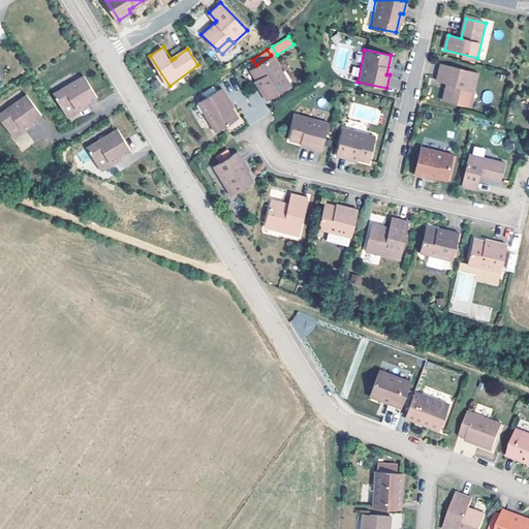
[(273,56),(252,70),(261,87),(259,89),(267,100),(291,83),(273,56)]
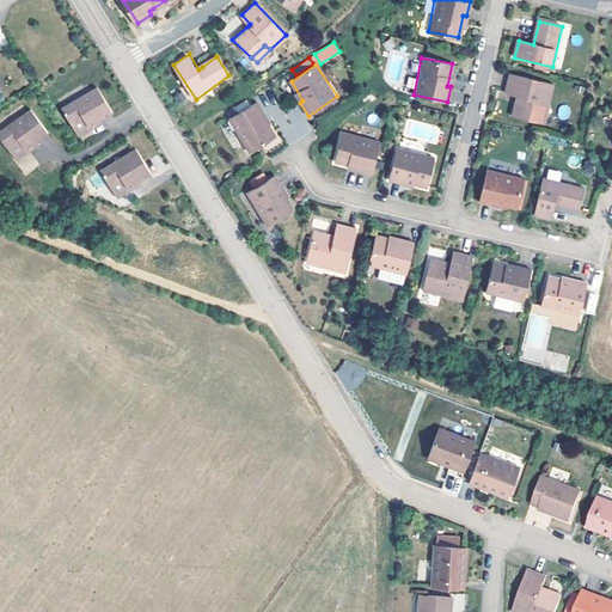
[(550,106),(555,85),(510,74),(506,93),(518,96),(513,117),(540,123),(544,105),(550,106)]
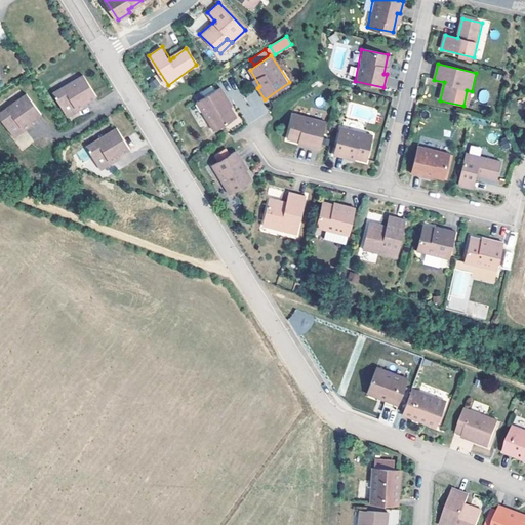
[(96,96),(84,75),(53,93),(68,116),(96,96)]
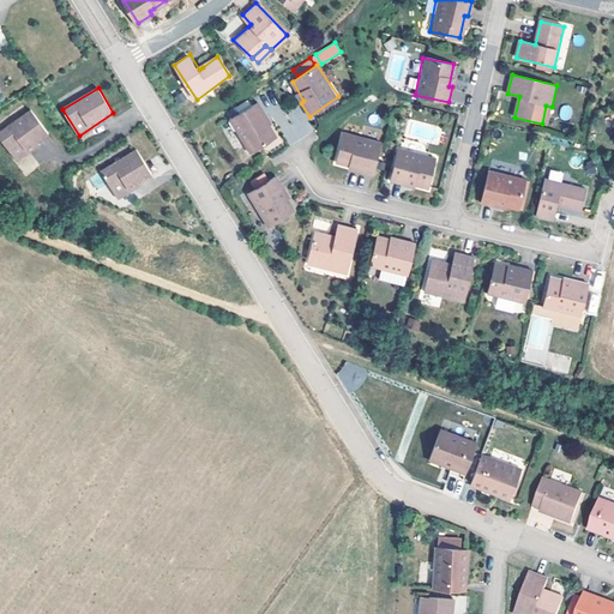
[(258,100),(230,118),(250,150),(275,134),(264,118),(268,114),(258,100)]
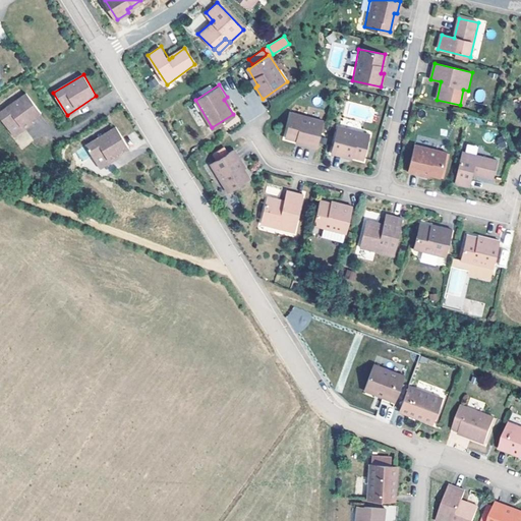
[(465,106),(468,91),(463,90),(460,105),(465,106)]
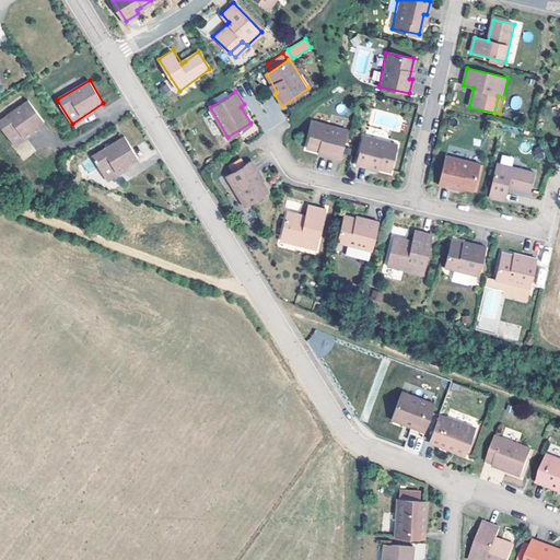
[(521,108),(521,96),(511,96),(511,108),(521,108)]
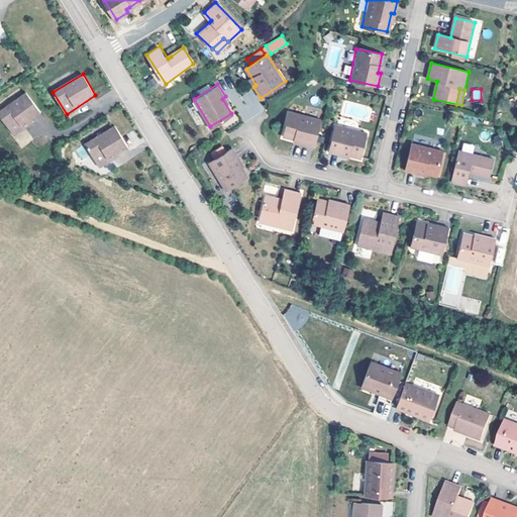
[(0,112),(0,114),(14,133),(32,119),(42,112),(27,92),(0,112)]
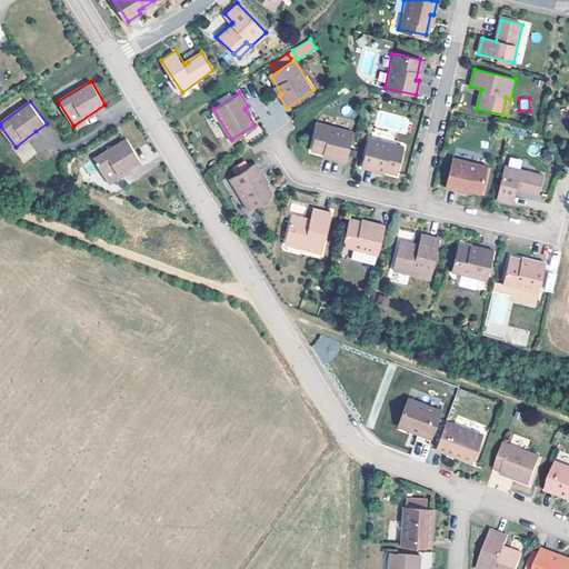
[(351,130),(317,122),(311,150),(331,155),(331,158),(345,160),(351,130)]
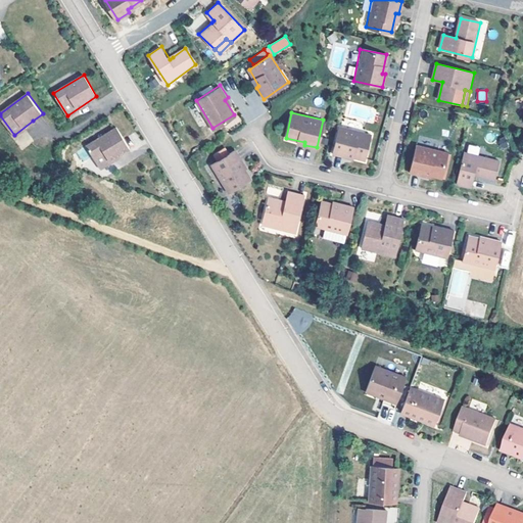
[(33,121),(14,135),(16,137),(35,123),(33,121)]
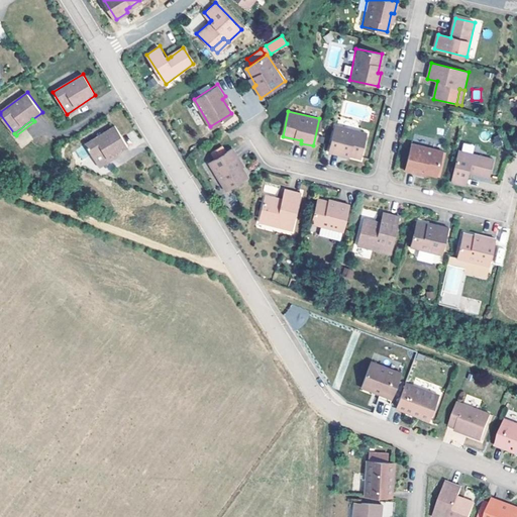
[(367,131),(335,125),(329,151),(343,154),(343,152),(360,156),(367,131)]
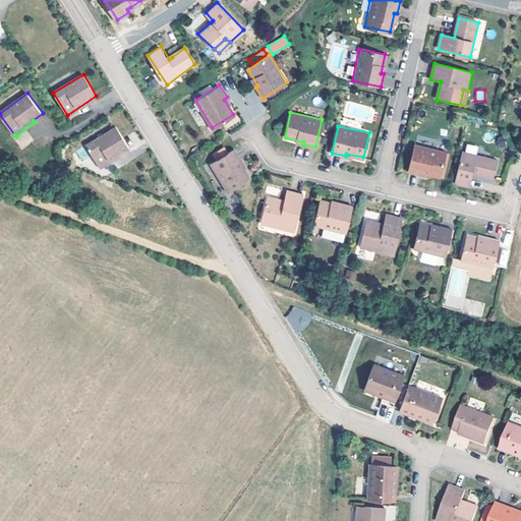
[(118,127),(89,145),(101,166),(128,148),(118,127)]
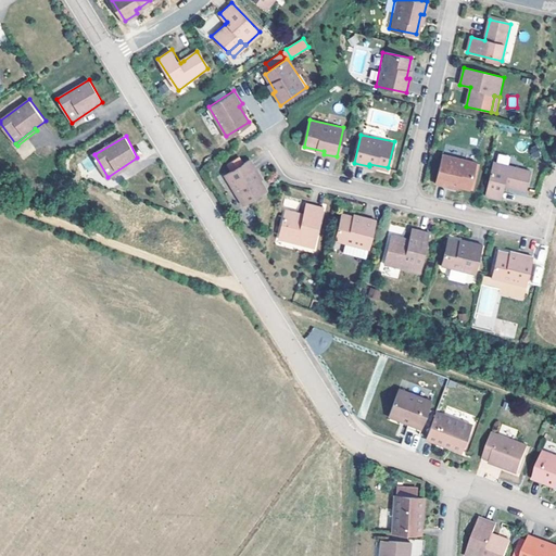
[(462,158),(443,153),(438,176),(471,184),(478,161),(462,158)]
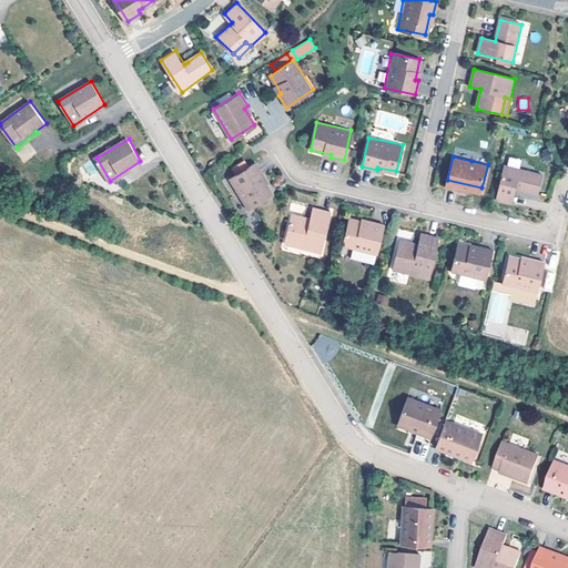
[(254,161),(230,176),(247,208),(271,192),(260,175),(262,174),(254,161)]
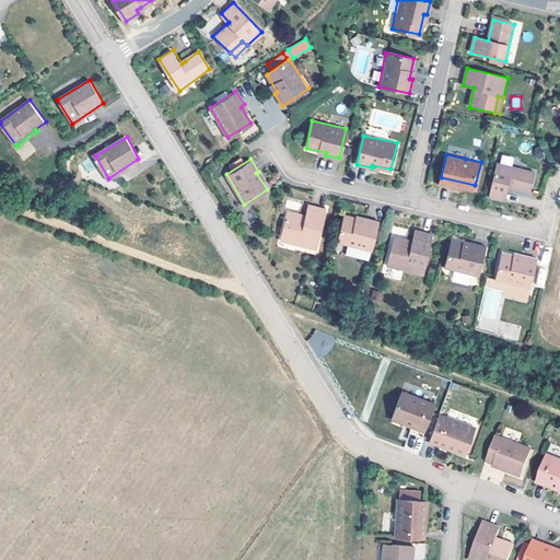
[(510,168),(535,174),(536,172),(498,162),(497,165),(510,168)]
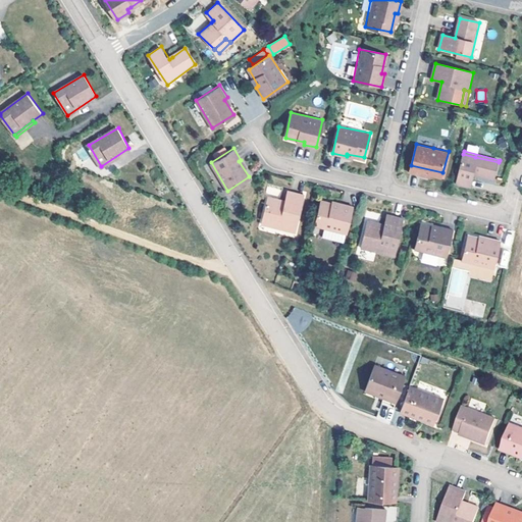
[(475,157),(463,154),(458,175),(473,178),(474,173),(494,178),(499,162),(475,157)]
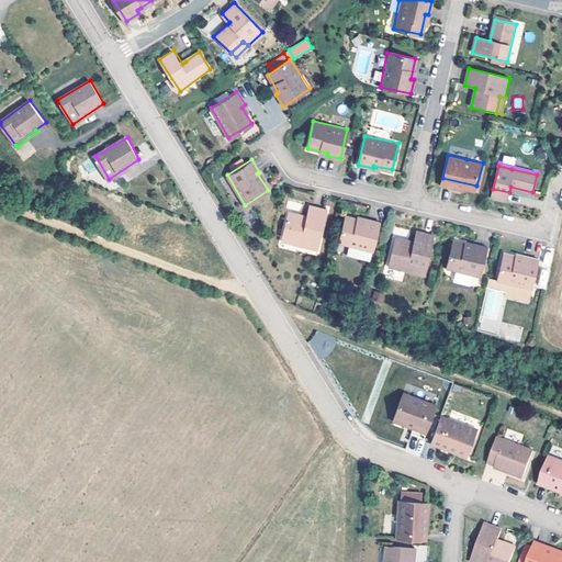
[(476,186),(442,178),(440,184),(454,188),(456,186),(463,188),(475,190),(476,186)]
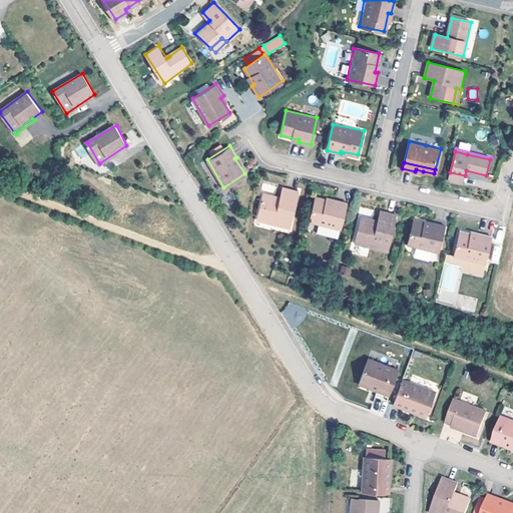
[(465,175),(450,172),(448,179),(463,183),(465,175)]
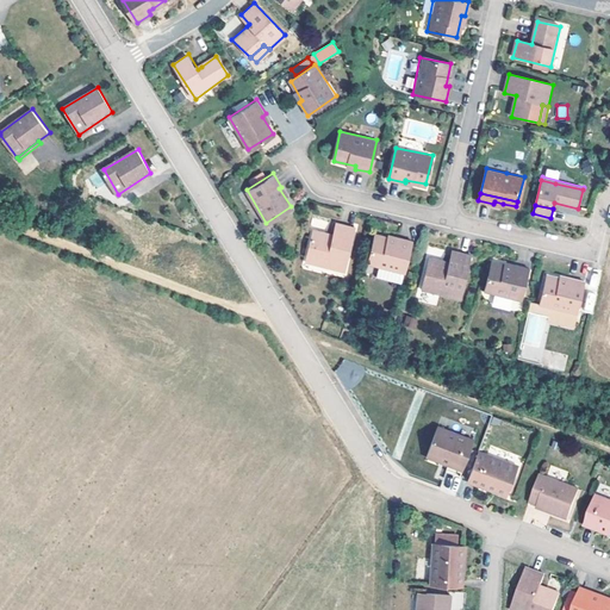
[(313,226),(307,254),(325,257),(325,262),(346,266),(355,224),(336,221),(334,230),(313,226)]
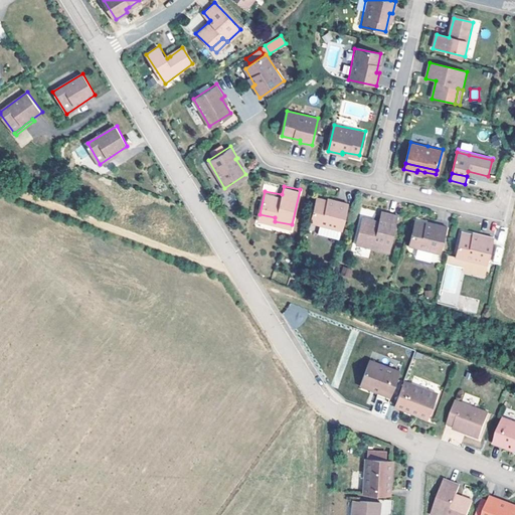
[(311,219),(342,225),(347,198),(336,196),(336,199),(317,196),(311,219)]
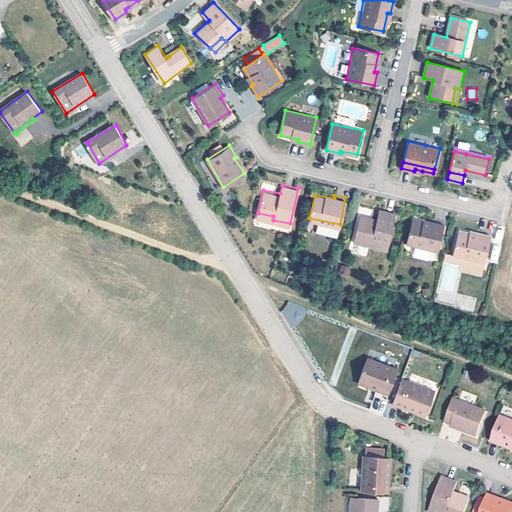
[(389,249),(397,214),(381,210),(379,219),(362,215),(357,238),(372,241),(371,245),(389,249)]
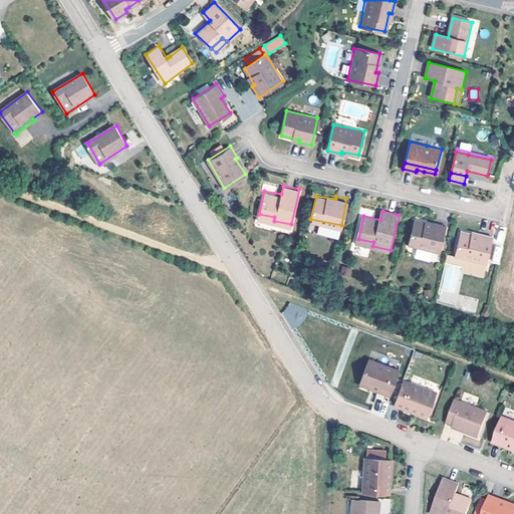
[(441,251),(447,225),(435,222),(435,225),(427,222),(415,220),(409,244),(441,251)]
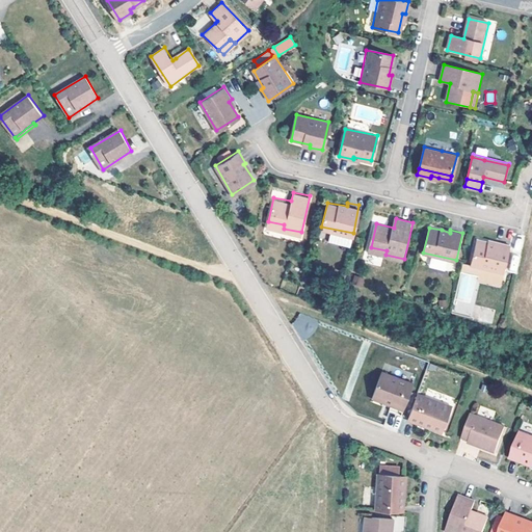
[(489,241),(478,239),(472,265),(504,272),(511,244),(498,241),(498,243),(489,241)]
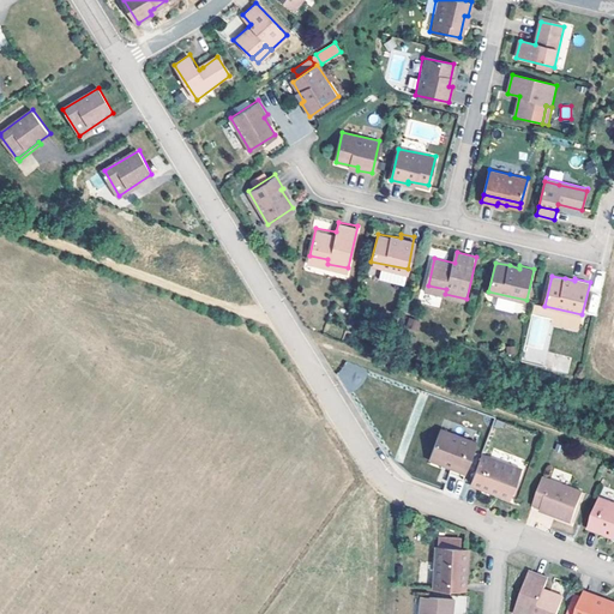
[(359,391),(368,371),(345,360),(335,380),(359,391)]
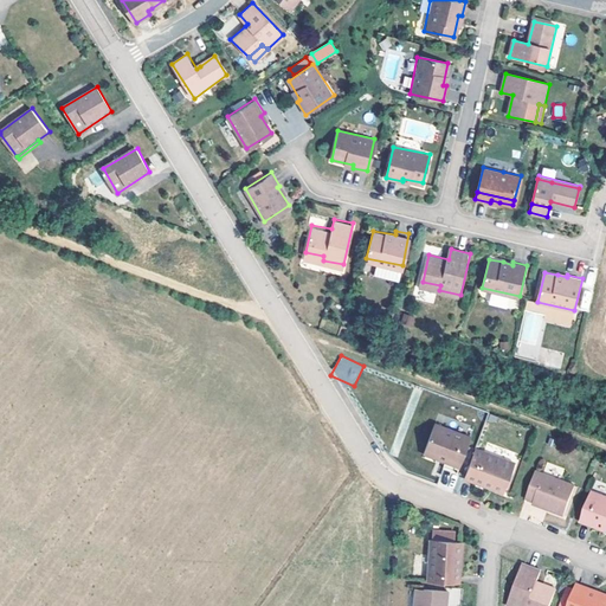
[(470,438),(433,424),(424,451),(445,459),(444,463),(459,469),(470,438)]
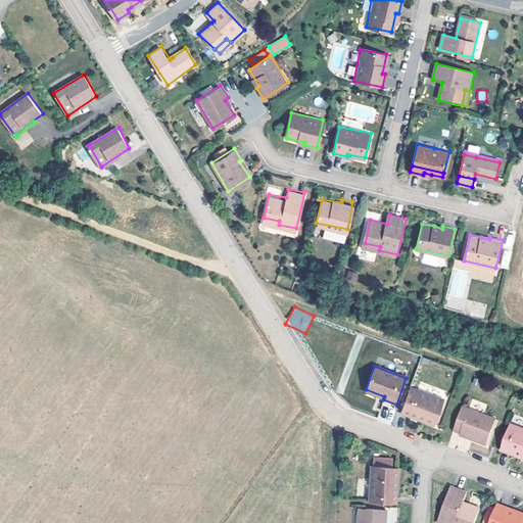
[(442,399),(411,386),(401,411),(419,417),(418,419),(433,425),(442,399)]
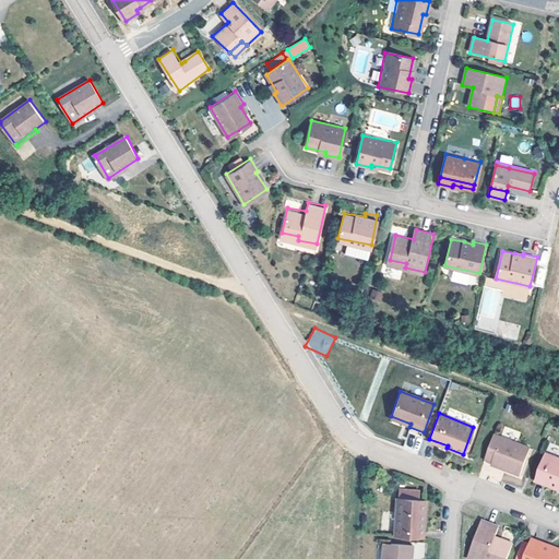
[(530,448),(495,435),(485,460),(506,467),(504,470),(520,475),(530,448)]
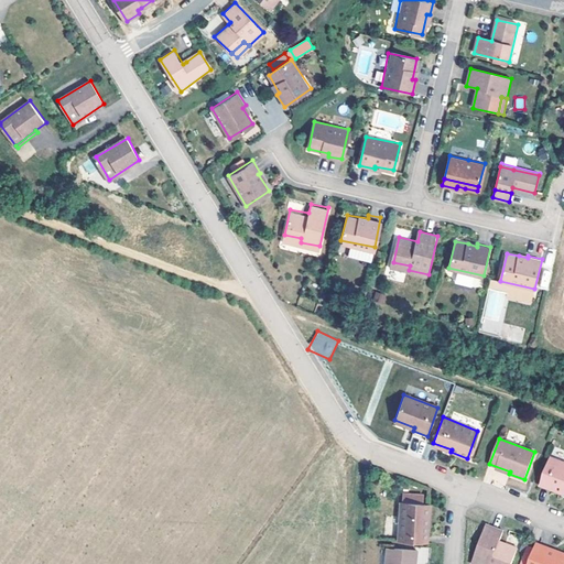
[(554,491),(555,489),(563,491),(563,461),(551,456),(540,485),(554,491)]
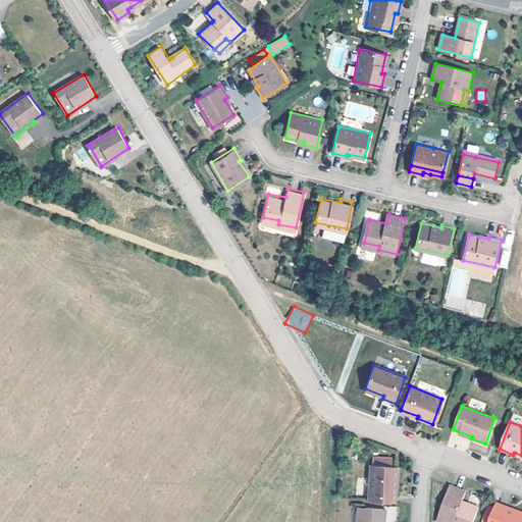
[(370,468),(366,503),(393,505),(394,485),(397,485),(399,470),(370,468)]
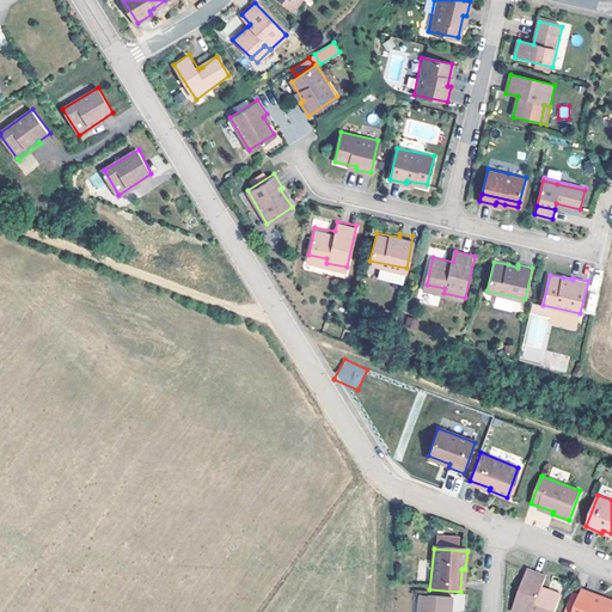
[(545,579),(527,571),(512,611),(554,611),(560,597),(542,588),(545,579)]
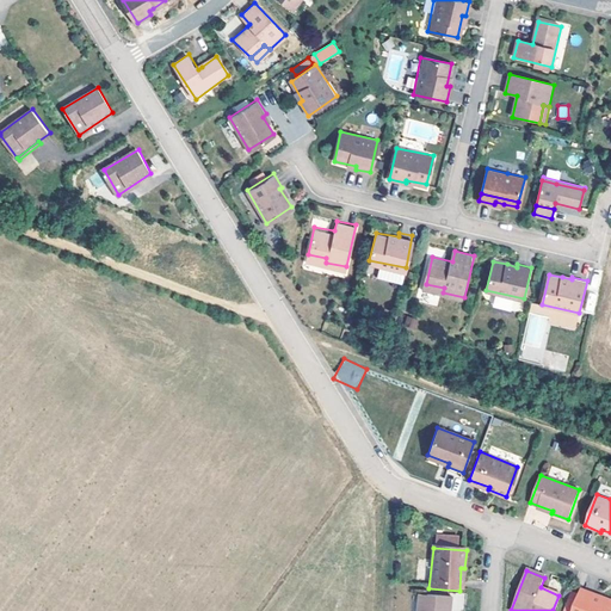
[(594,596),(581,591),(572,610),(610,610),(610,604),(593,598),(594,596)]
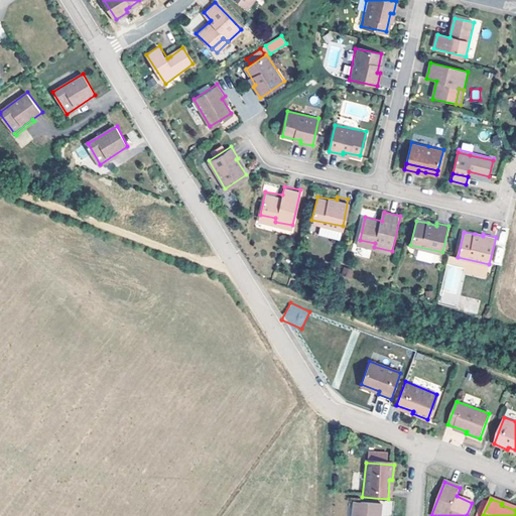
[(382,515),(391,515),(392,502),(382,502),(382,515)]
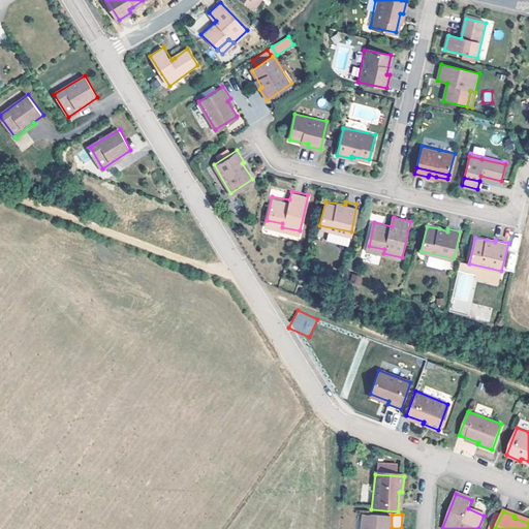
[(364,528),(389,528),(390,519),(366,517),(364,528)]
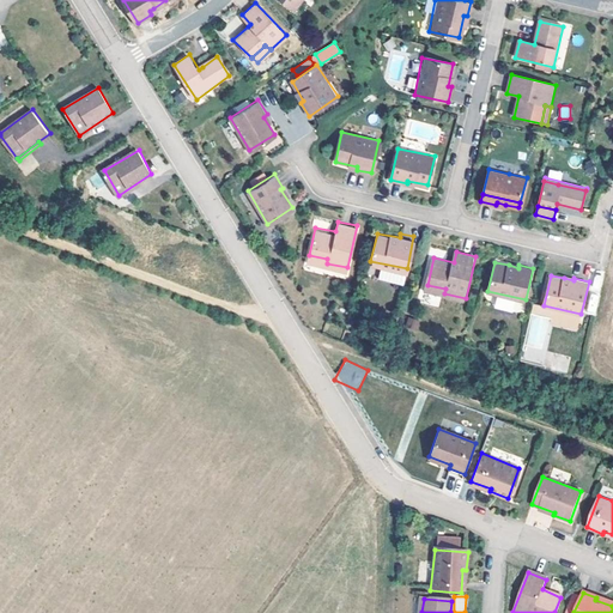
All buildings are outlined.
